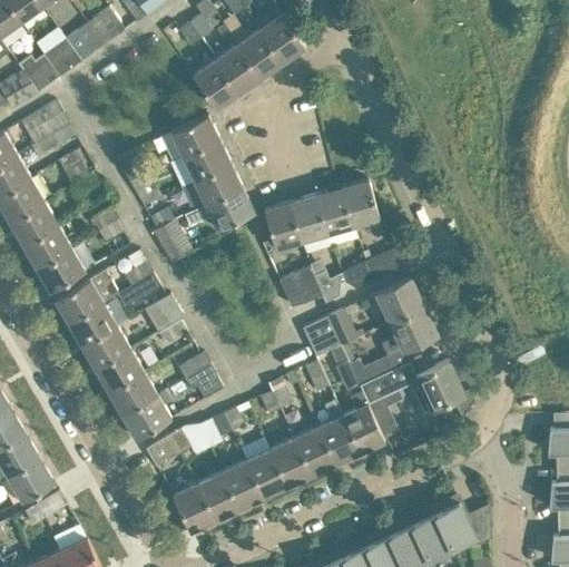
[(0,35),(20,21),(5,0),(0,0),(0,35)]
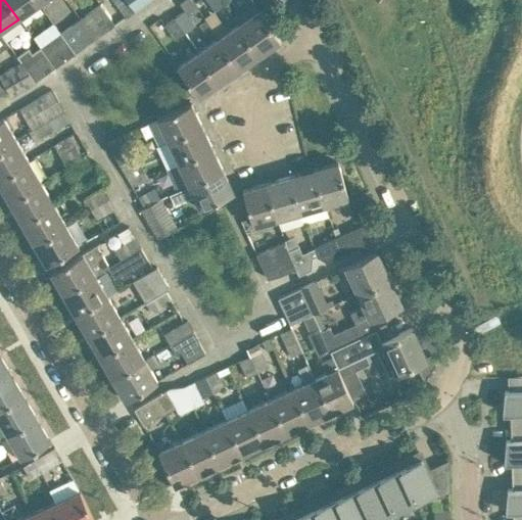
[(4,0),(18,19),(38,5),(34,0),(4,0)]
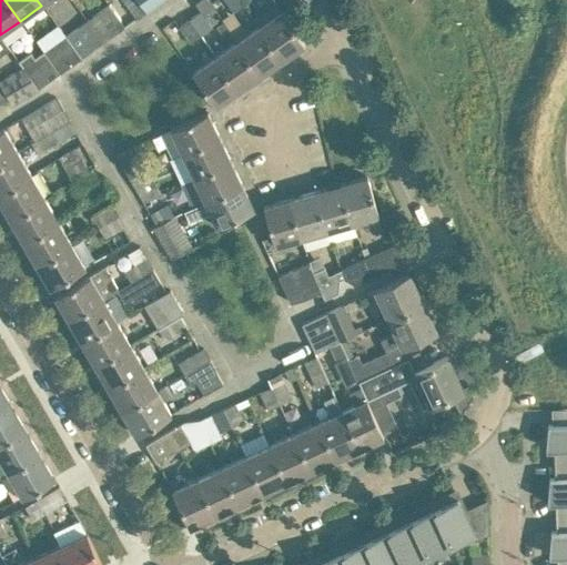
[(145,14),(135,0),(120,0),(135,21),(145,14)]
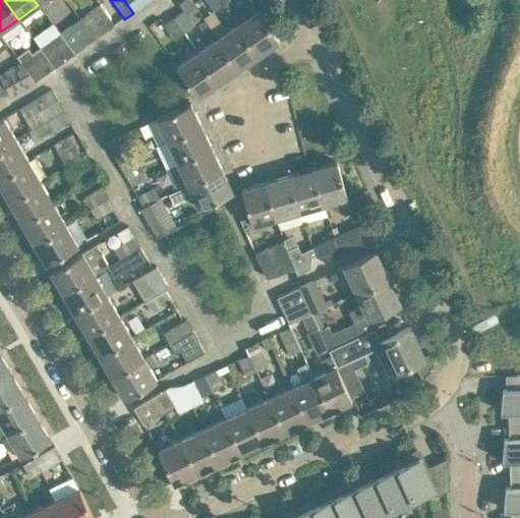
[(124,0),(133,13),(152,0),(124,0)]
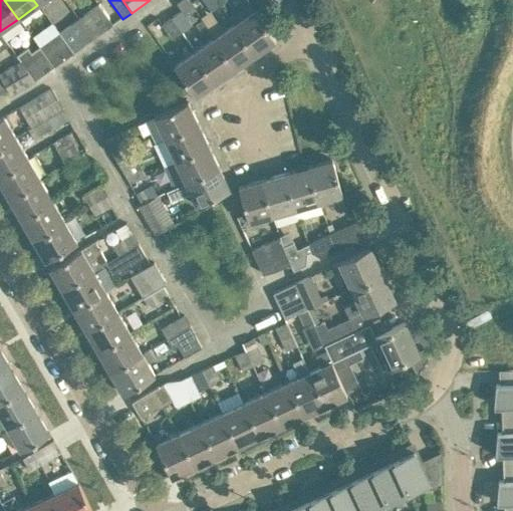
[(200,0),(210,13),(219,6),(215,0),(200,0)]
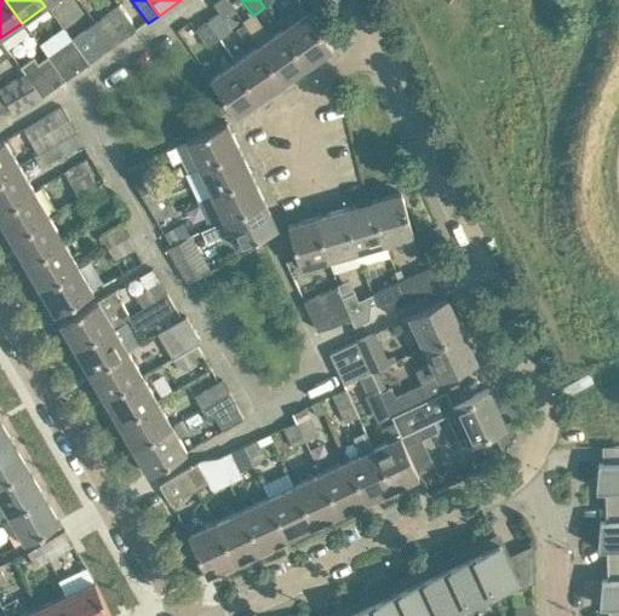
[(331,51),(299,5),(275,22),(281,32),(307,67),(331,51)]
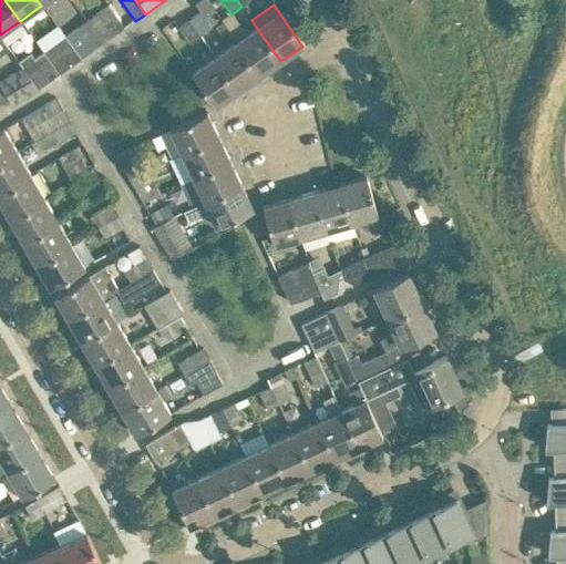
[(102,44),(124,29),(107,6),(85,22),(102,44)]
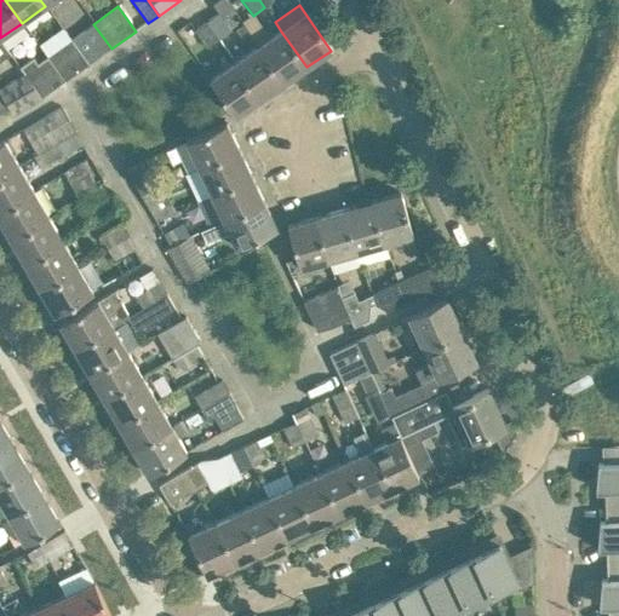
[(217,15),(206,23),(218,41),(230,33),(224,22),(218,15),(217,15)]
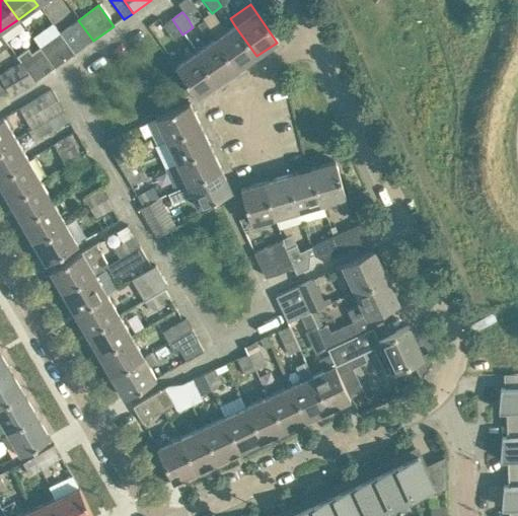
[(172,19),(161,26),(172,42),(182,34),(172,19)]
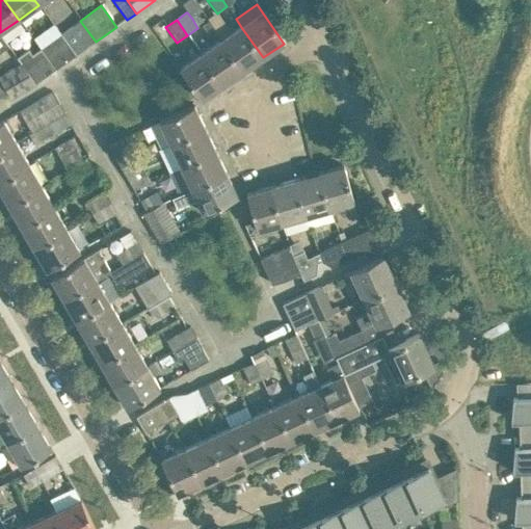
[(75,56),(96,42),(80,21),(59,35),(75,56)]
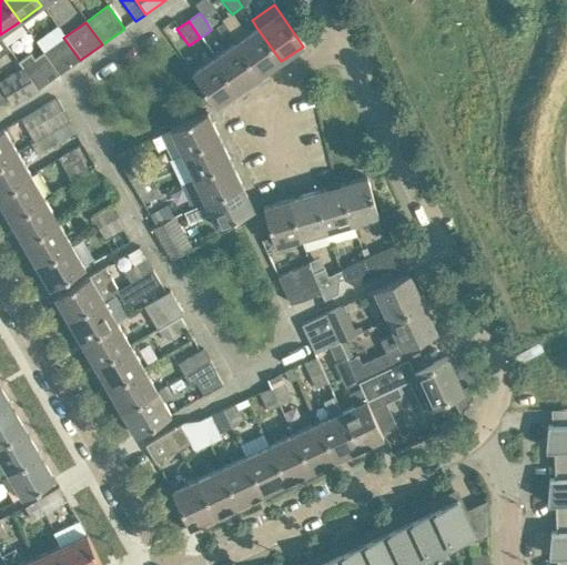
[(259,77),(281,61),(257,29),(236,43),(259,77)]
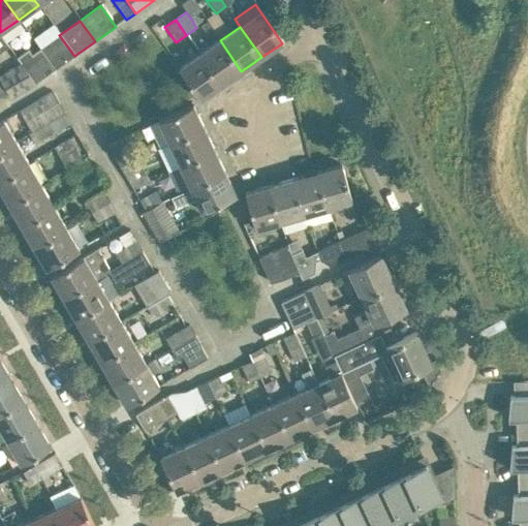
[(0,52),(8,47),(0,35),(0,52)]
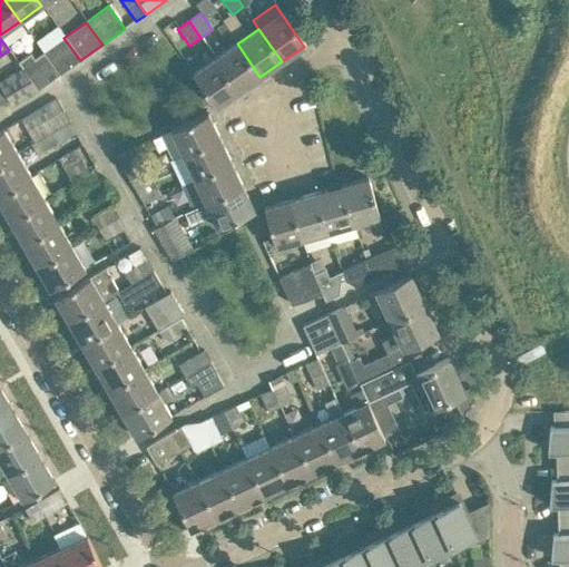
[(80,60),(64,38),(42,54),(59,76),(80,60)]
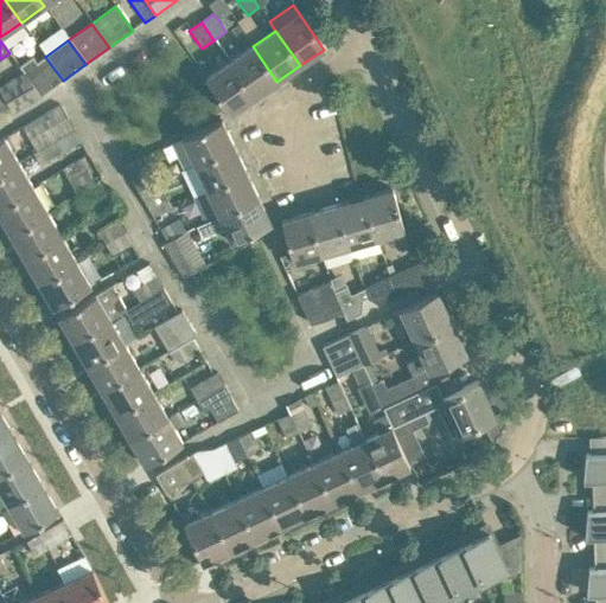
[(240,56),(229,63),(253,98),(276,82),(253,46),(240,56)]
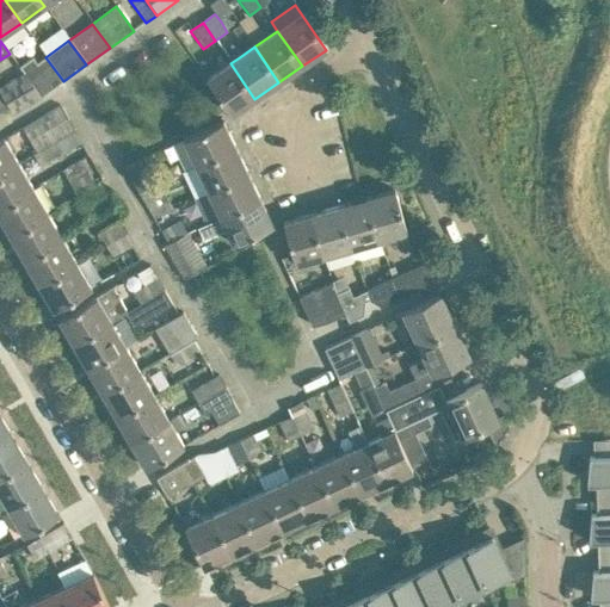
[(63,81),(45,57),(35,64),(31,59),(18,68),(23,74),(41,99),(41,98),(41,97),(63,81)]
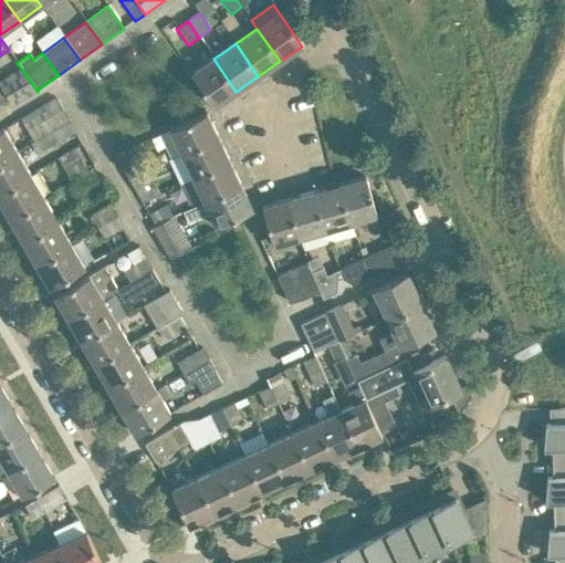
[(215,107),(236,92),(213,59),(191,74),(215,107)]
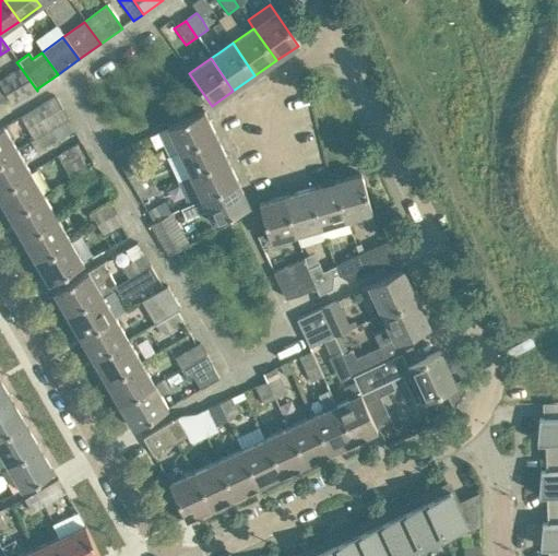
[(37,91),(21,68),(0,79),(0,85),(12,105),(37,91)]
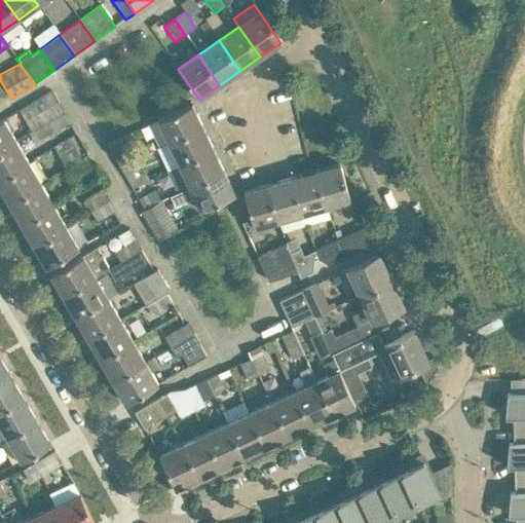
[(10,100),(11,99),(0,80),(0,98),(7,94),(10,100)]
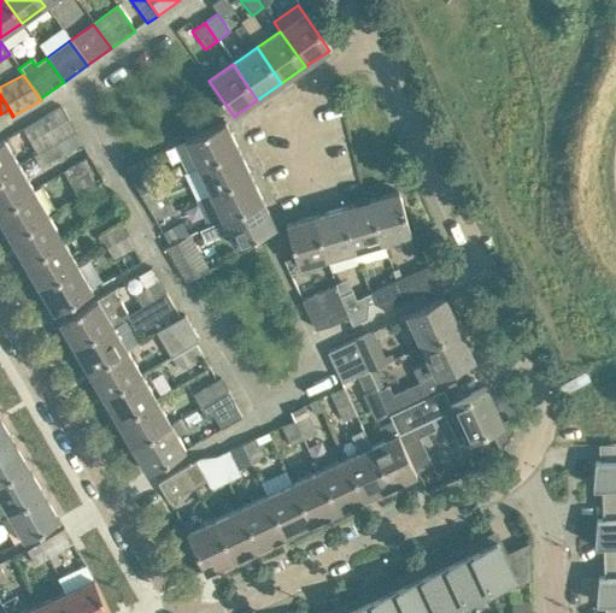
[(35,154),(74,133),(60,108),(21,130),(35,154)]
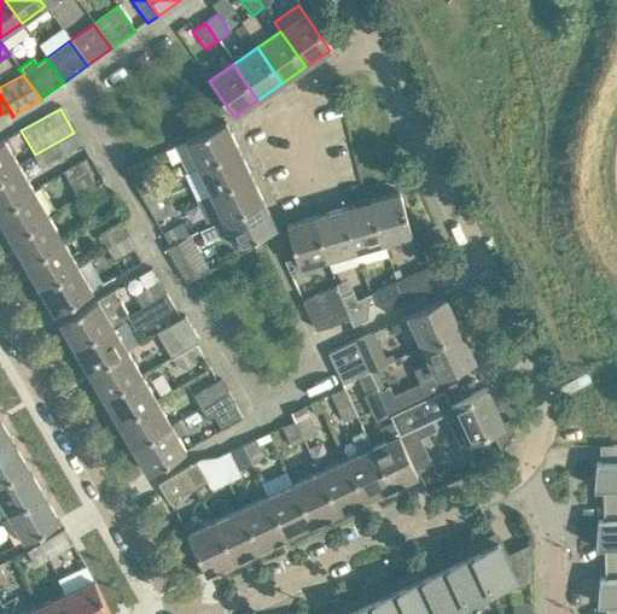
[(197,169),(237,150),(225,123),(185,142),(197,169)]
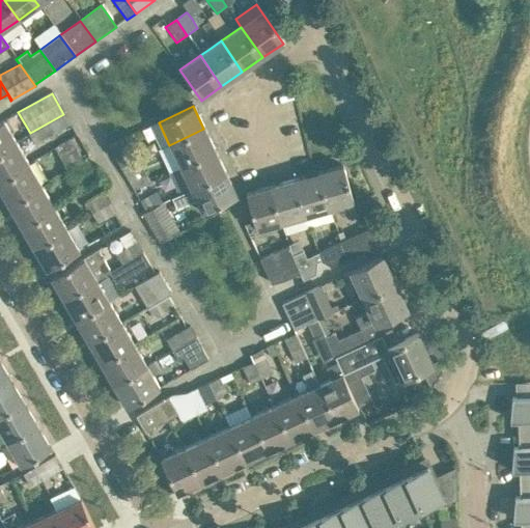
[(34,146),(71,124),(63,114),(30,133),(28,135),(34,146)]
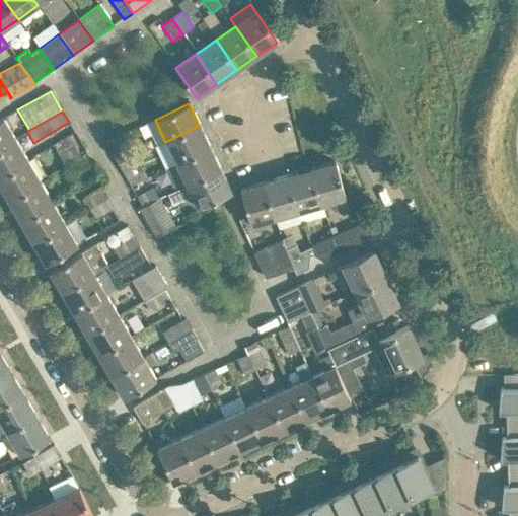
[(0,148),(15,140),(3,119),(0,121),(0,148)]
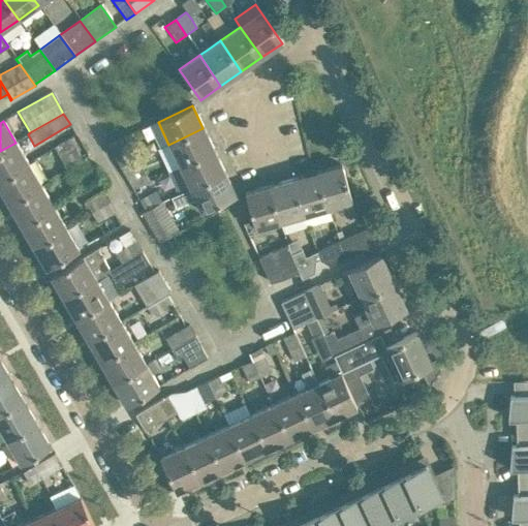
[(180,167),(214,151),(203,128),(168,145),(180,167)]
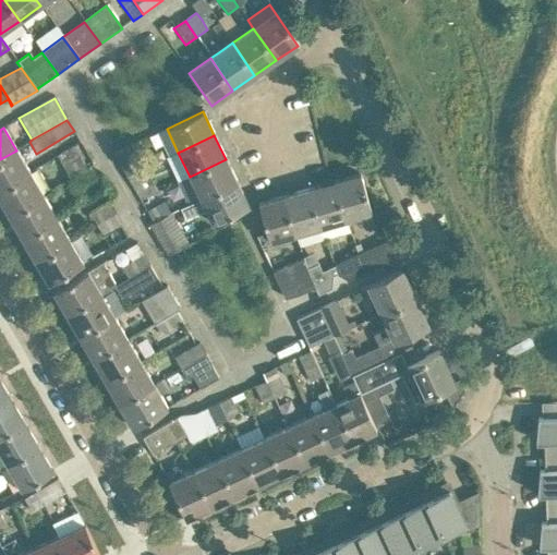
[(143,167),(131,146),(130,145),(111,154),(124,176),(143,167)]
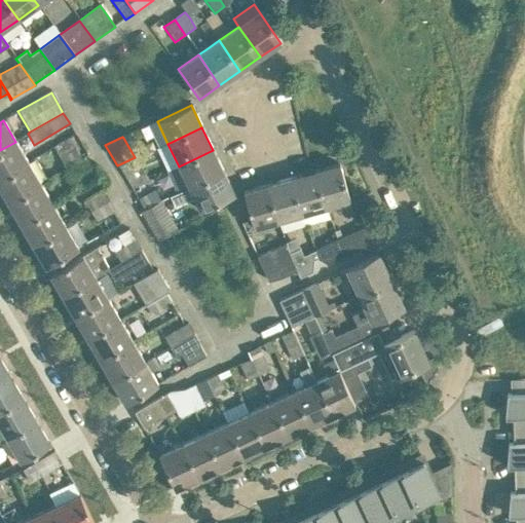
[(0,179),(28,163),(15,142),(0,150),(0,179)]
